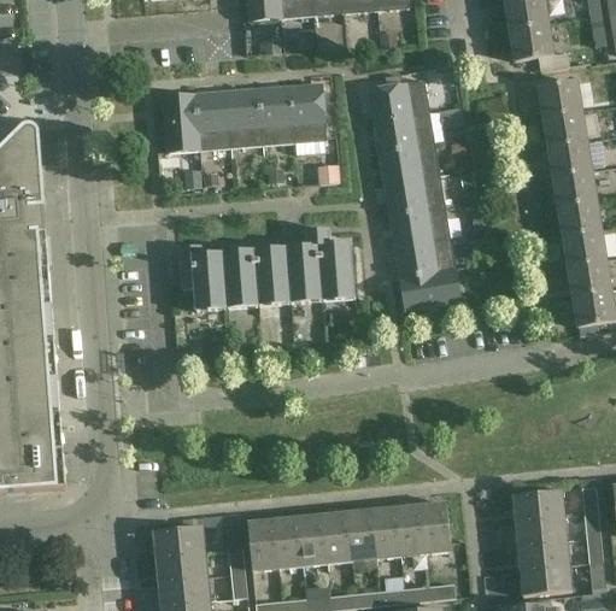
[(282,18),(282,17),(280,17),(279,0),(246,0),(248,21),(282,18)]
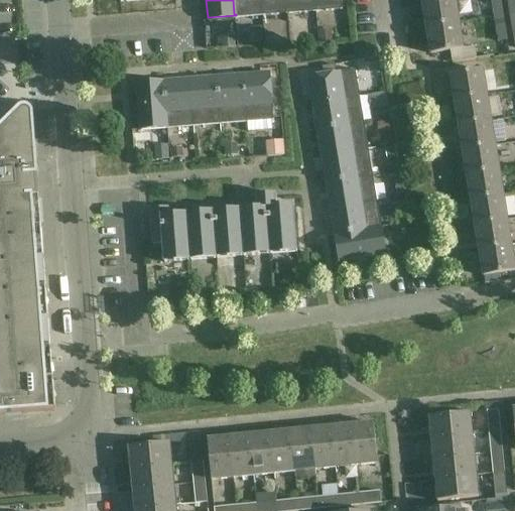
[(236,14),(261,12),(260,0),(233,0),(234,14),(236,14)]
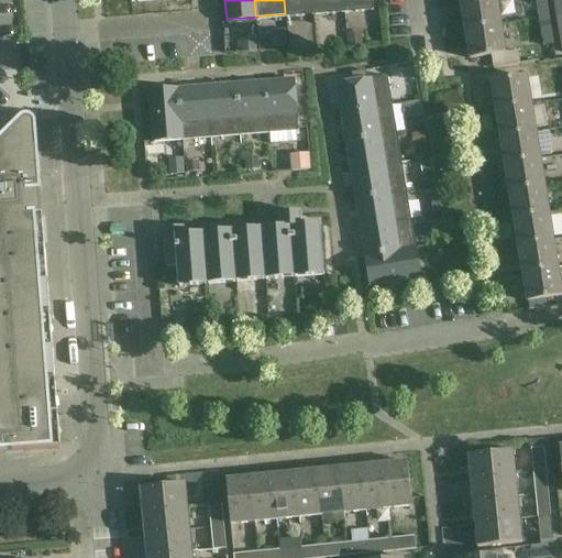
[(284,0),(285,13),(313,12),(312,0),(284,0)]
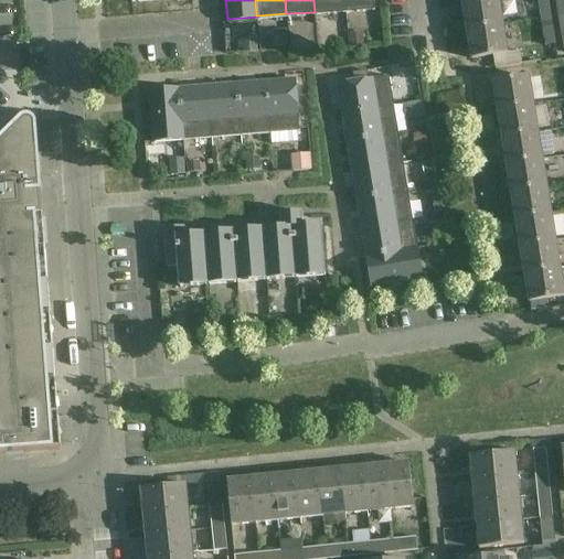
[(314,0),(315,12),(343,10),(342,0),(314,0)]
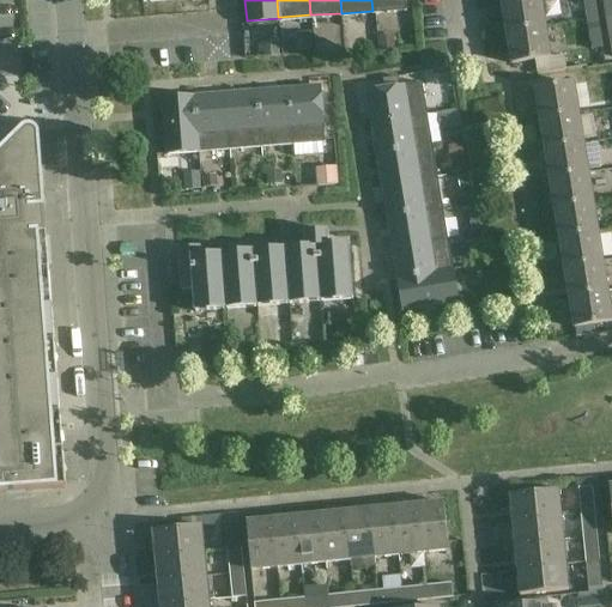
[(371,0),(373,11),(405,8),(404,0),(371,0)]
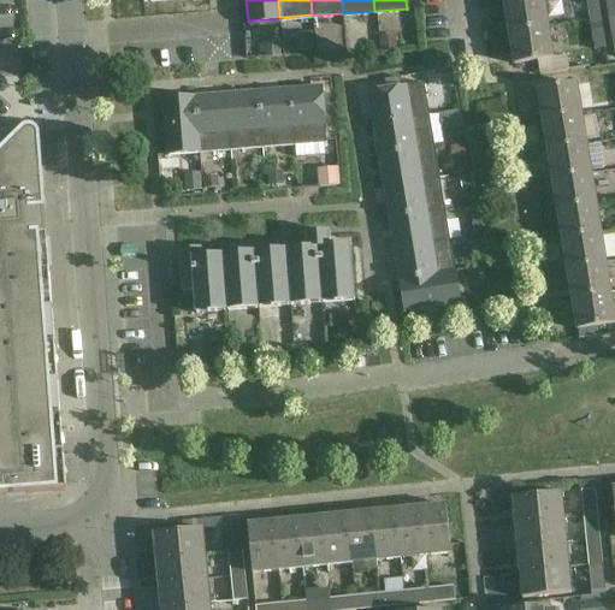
[(547,24),(543,0),(504,0),(509,30),(547,24)]
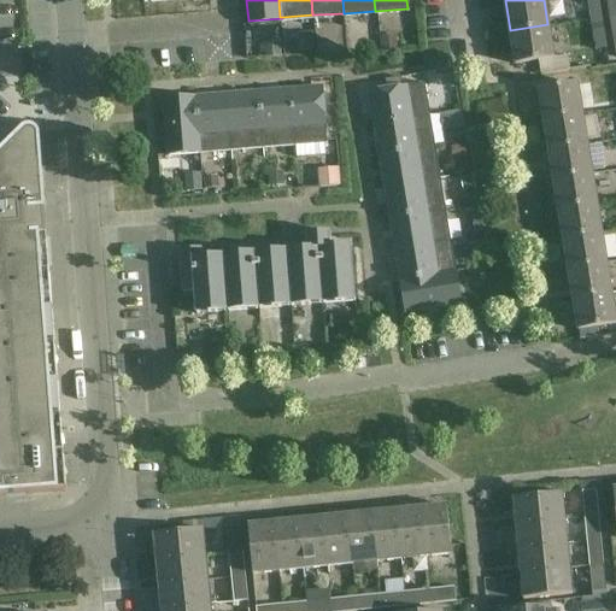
[(586,0),(590,17),(600,16),(598,0),(586,0)]
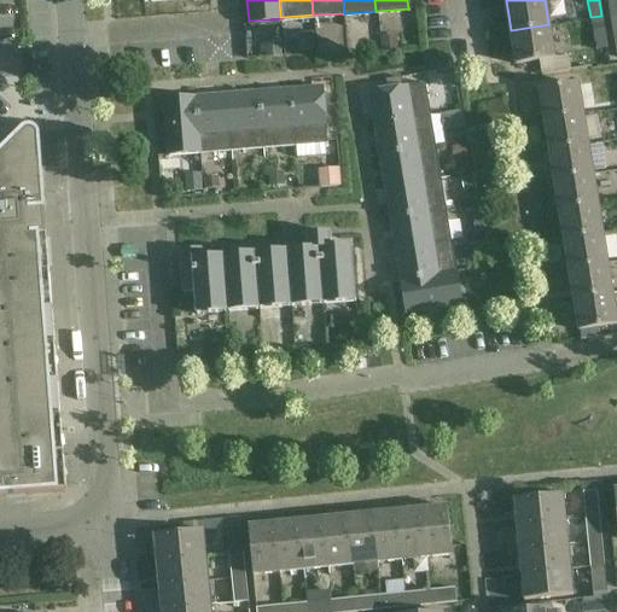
[(605,0),(609,15),(616,12),(616,0),(605,0)]
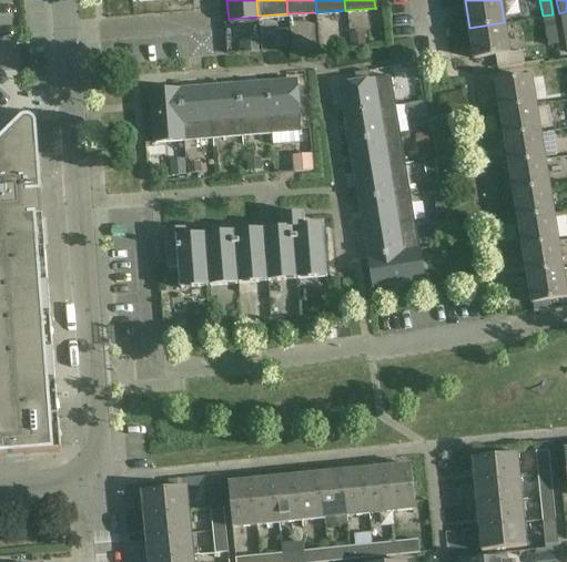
[(553,14),(543,16),(545,30),(555,28),(553,14)]
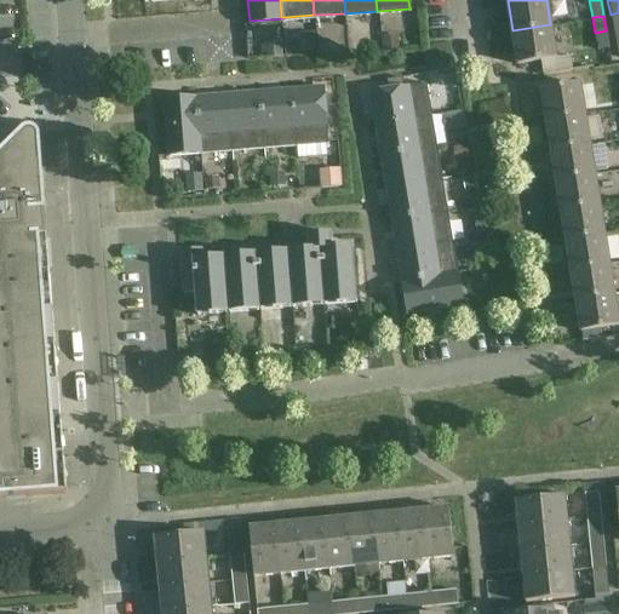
[(555,55),(550,24),(513,30),(517,61),(539,57),(542,72),(572,67),(569,52),(555,55)]
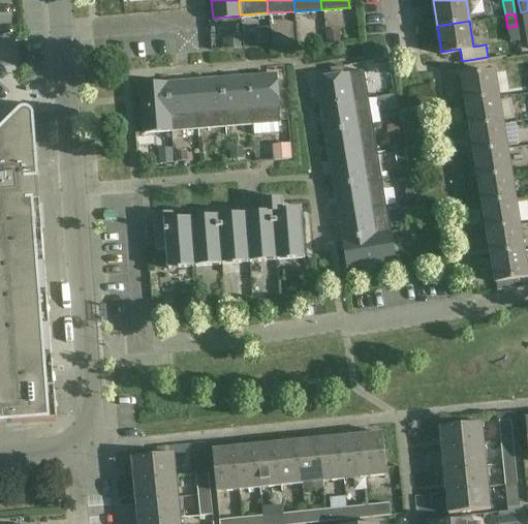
[(465,100),(498,95),(494,69),(490,69),(488,57),(462,61),(464,73),(461,74),(465,100)]
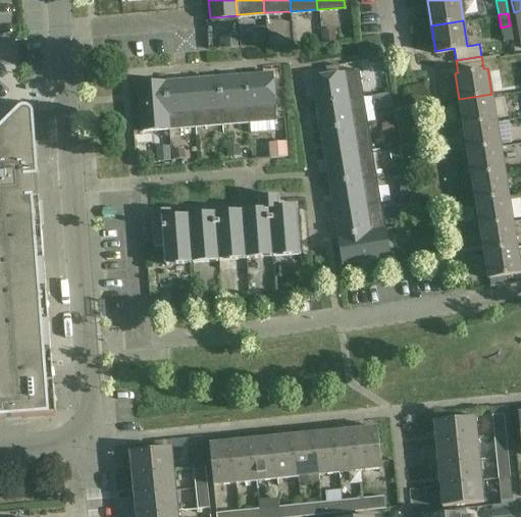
[(311,74),(316,102),(362,95),(358,67),(311,74)]
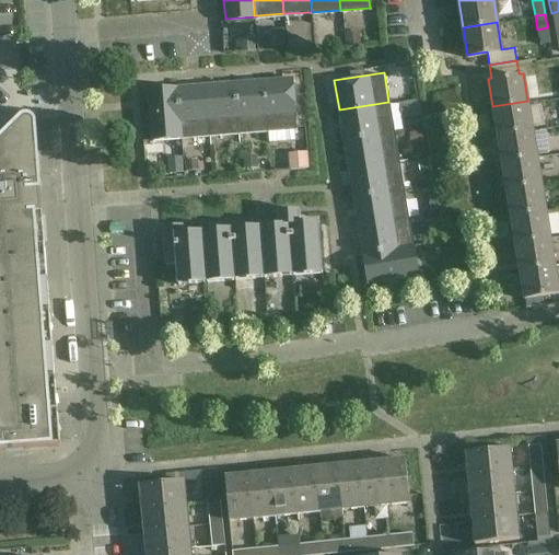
[(292,77),(263,79),(267,129),(295,127),(292,77)]
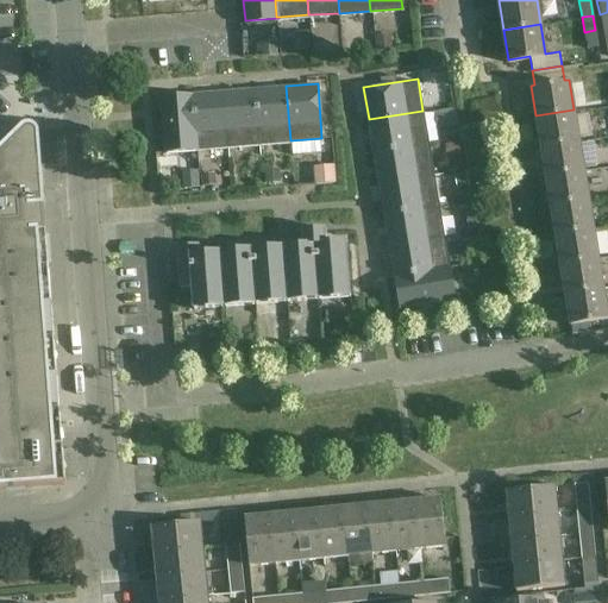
[(286,86),(255,88),(259,143),(290,140),(286,86)]
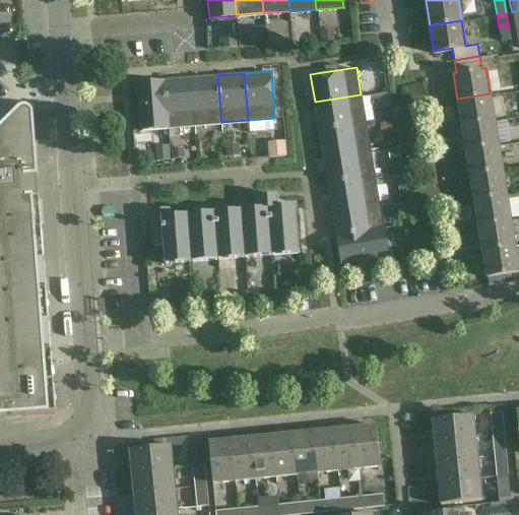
[(217,75),(191,77),(195,124),(221,122),(217,75)]
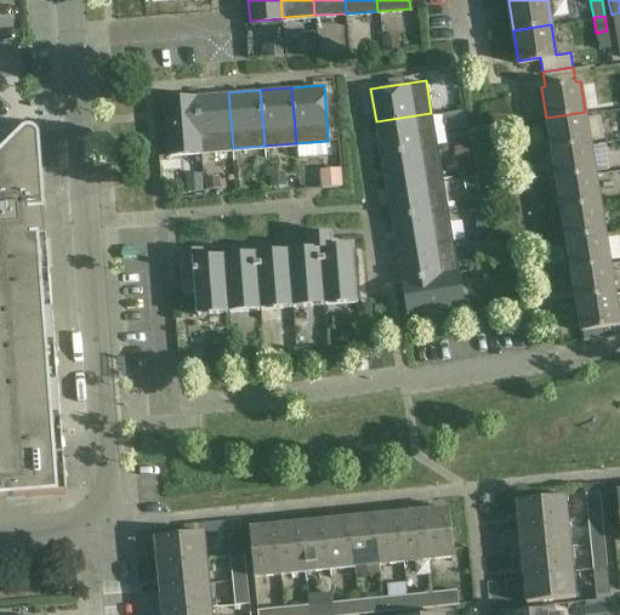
[(233,148),(228,92),(197,95),(200,151),(202,151),(233,148)]
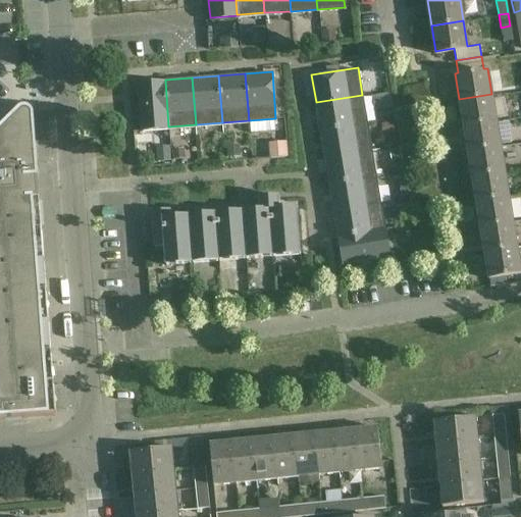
[(168,126),(165,80),(164,80),(164,79),(138,81),(142,130),(169,126),(168,126)]
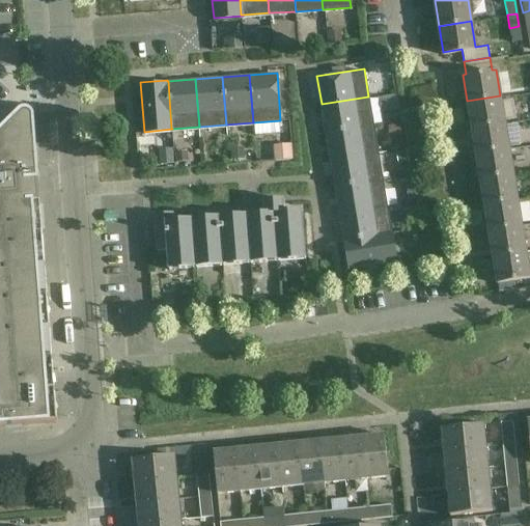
[(394,91),(377,94),(379,109),(398,106),(398,104),(395,90),(394,91)]
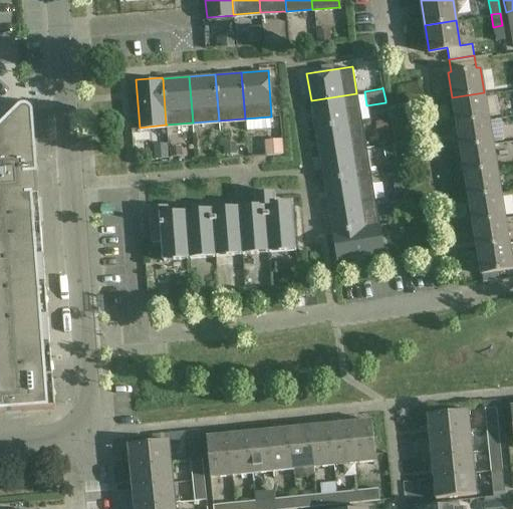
[(452,97),(456,122),(488,117),(484,92),(452,97)]
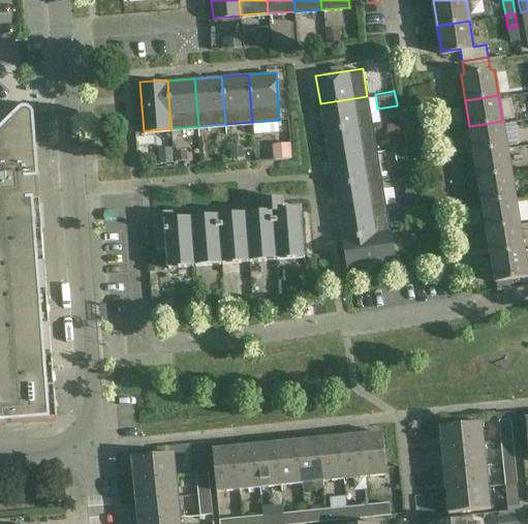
[(324,130),(371,123),(367,96),(320,103),(324,130)]
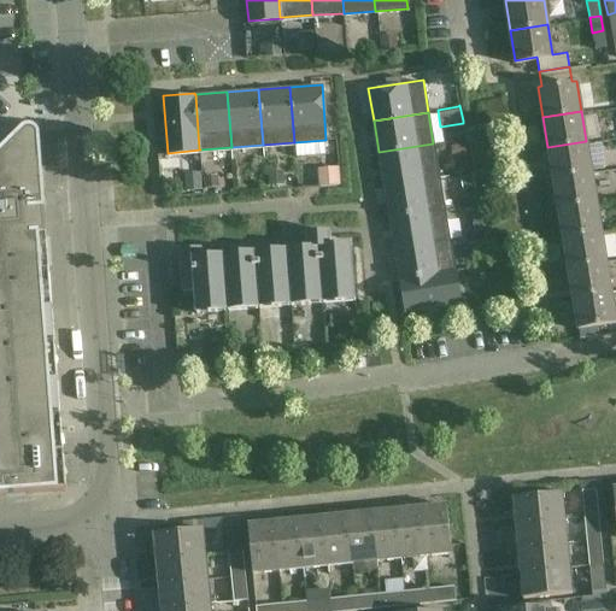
[(34,129),(31,128),(28,128),(25,129),(22,130),(0,152),(0,492),(65,487),(37,134),(36,130),(34,129)]
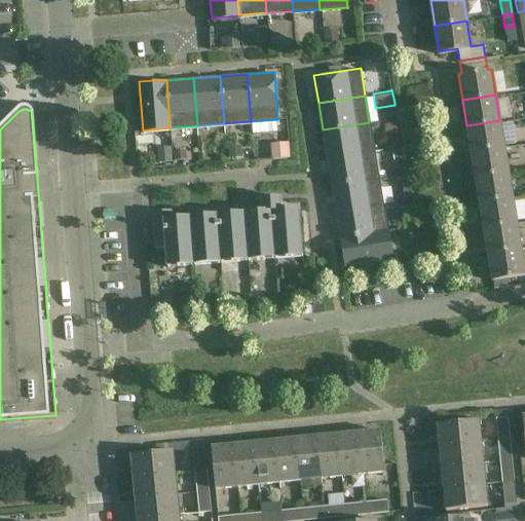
[(398,131),(396,117),(383,119),(385,133),(398,131)]
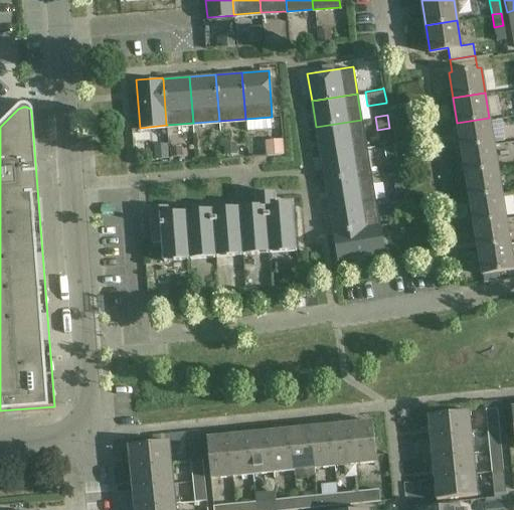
[(489,118),(457,123),(461,148),(493,142),(489,118)]
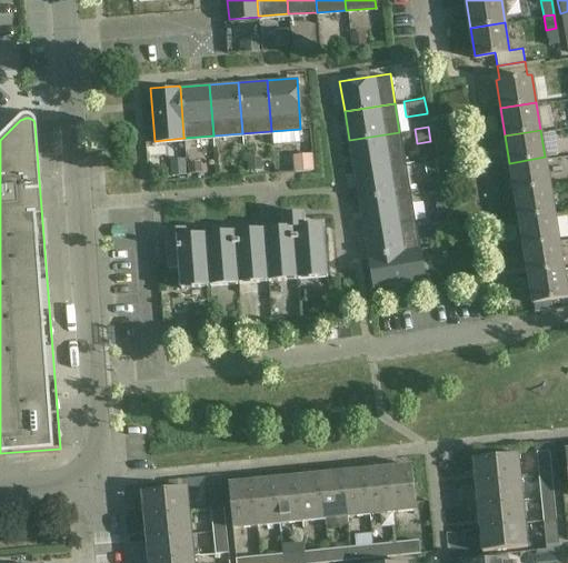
[(354,169),(404,161),(399,132),(349,140),(354,169)]
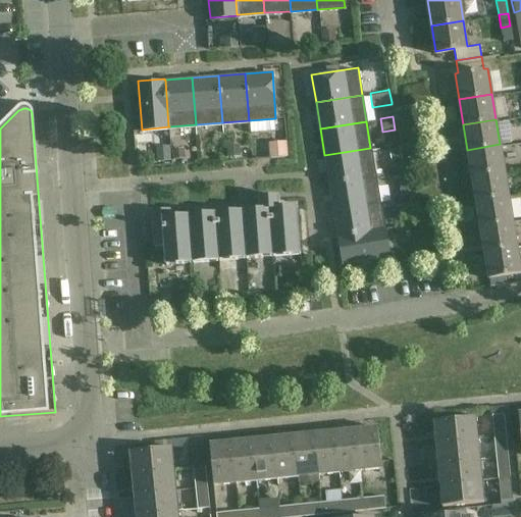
[(272,152),(290,151),(289,137),(271,139),(272,152)]
